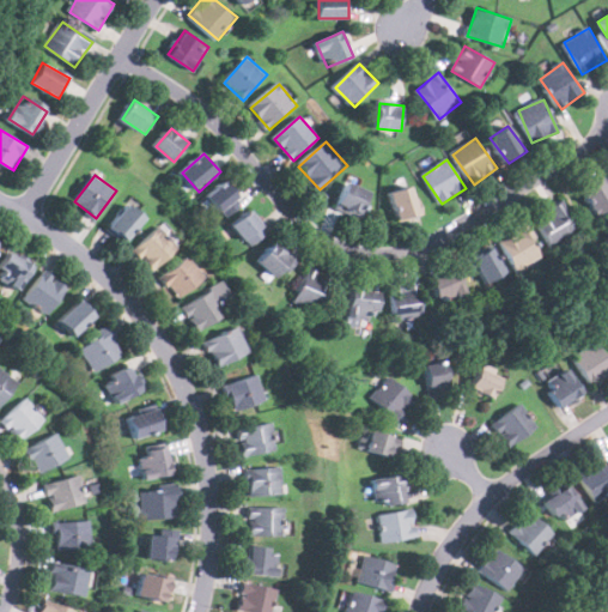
[(583,189),(596,216),(607,210),(607,186),(603,179),(583,189)]
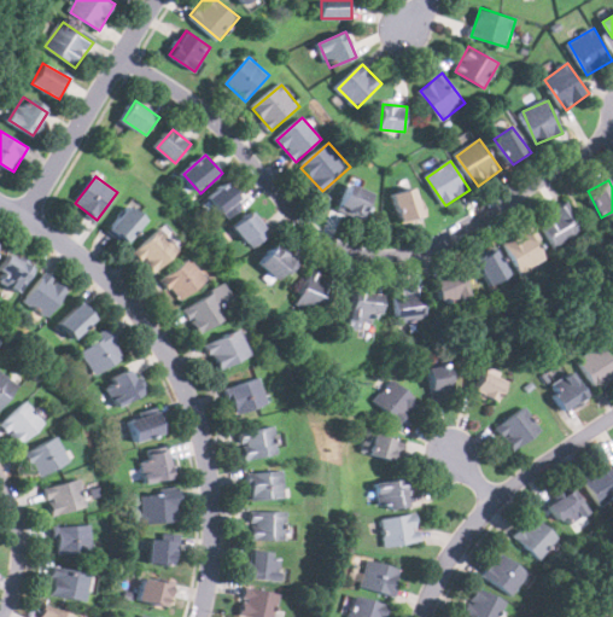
[(233,220),(249,205),(228,184),(212,199),(233,220)]
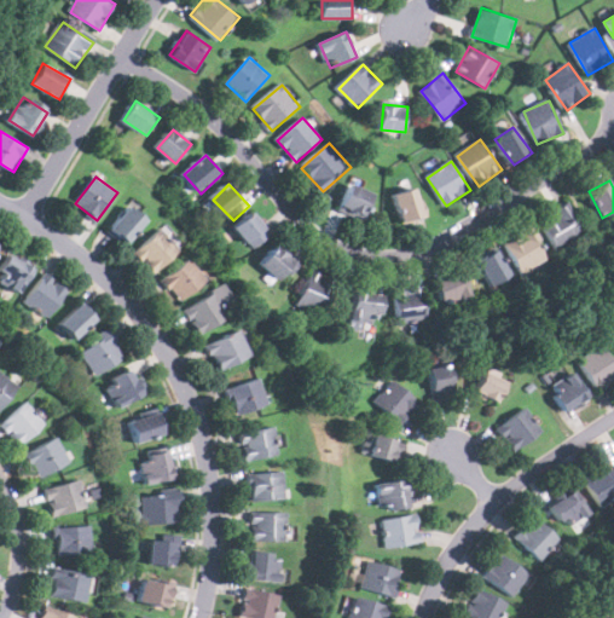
[(364,221),(376,195),(353,184),(341,212),(364,221)]
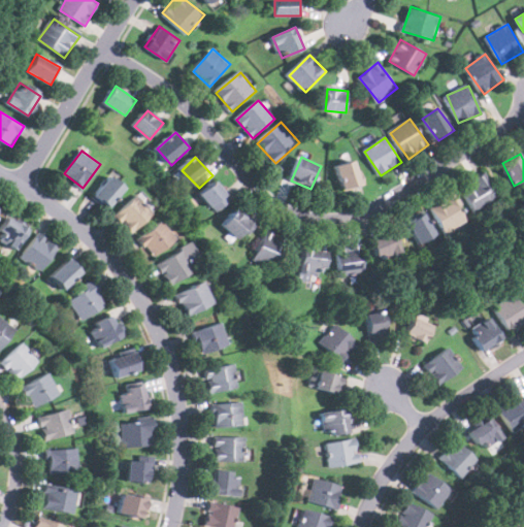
[(337,165),(345,191),(363,186),(356,160),(337,165)]
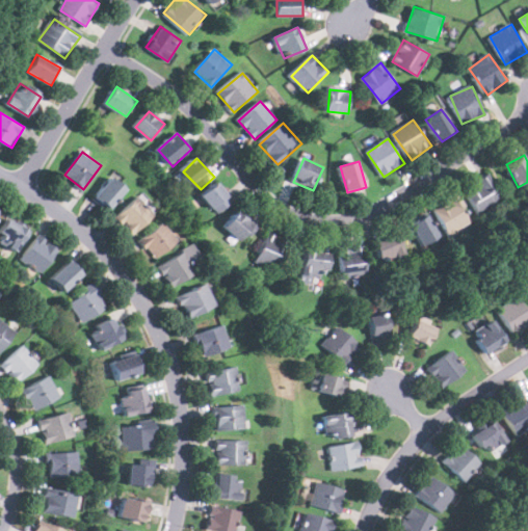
[(109,210),(127,189),(112,177),(95,198),(109,210)]
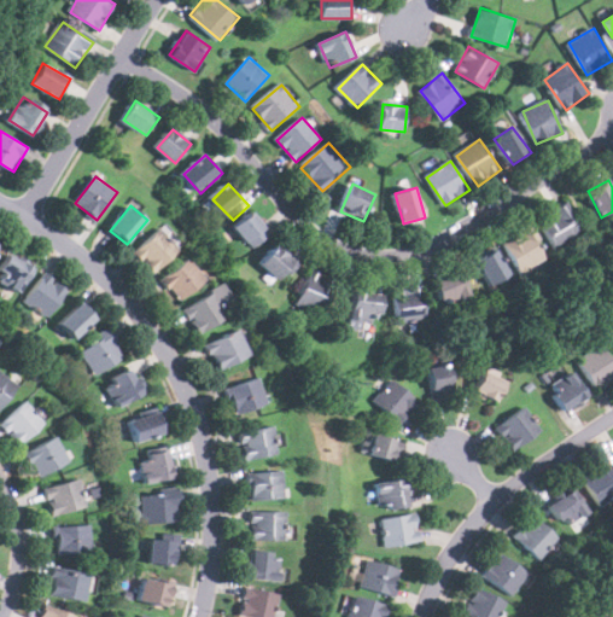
[(541,221),(561,251),(584,237),(565,207),(541,221)]
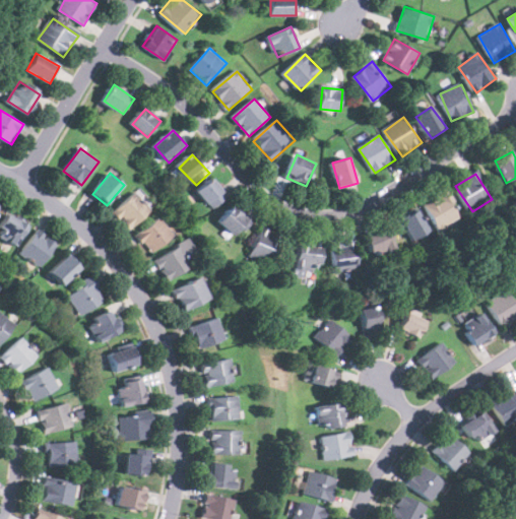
[(214,210),(230,198),(213,179),(199,190),(214,210)]
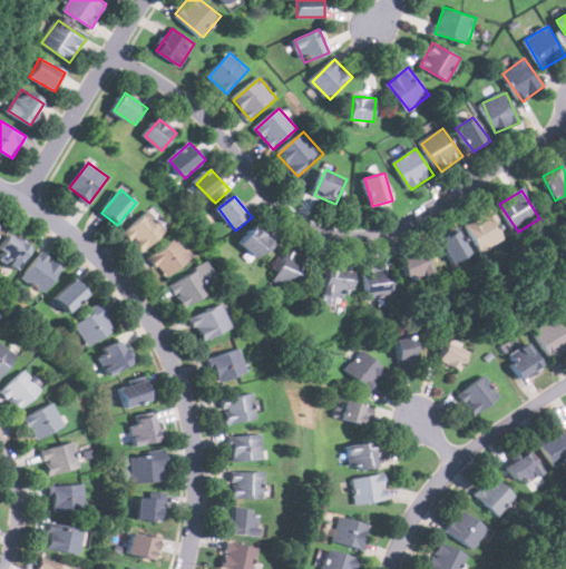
[(466,225),(486,253),(507,237),(488,209),(466,225)]
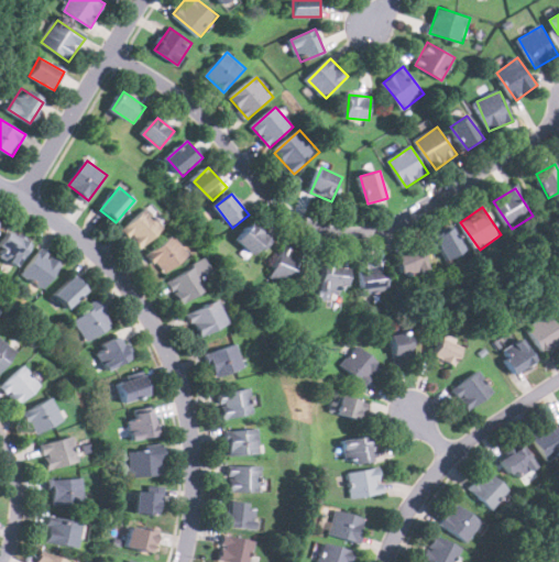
[(164,228),(146,209),(124,231),(143,250),(164,228)]
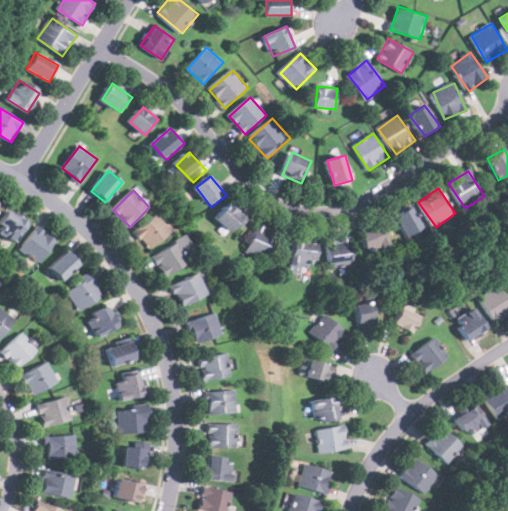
[(234,233),(249,219),(233,203),(218,217),(234,233)]
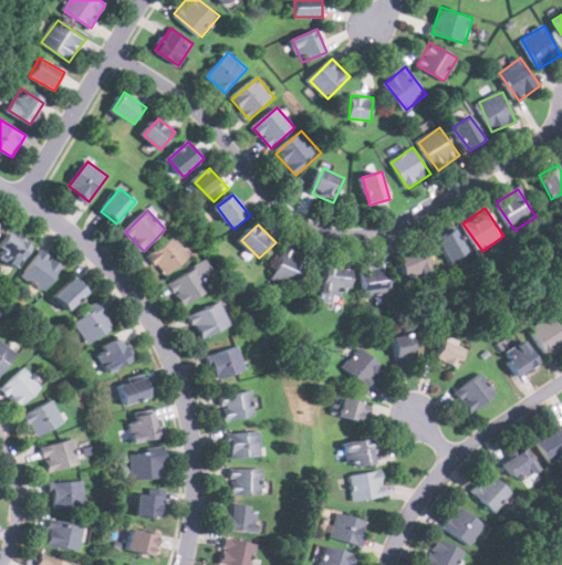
[(449,263),(469,252),(456,228),(436,239),(449,263)]
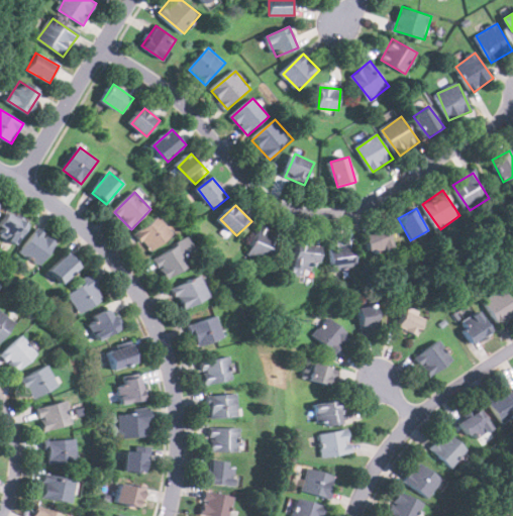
[(0,228),(0,233),(17,244),(29,224),(10,212),(0,228)]
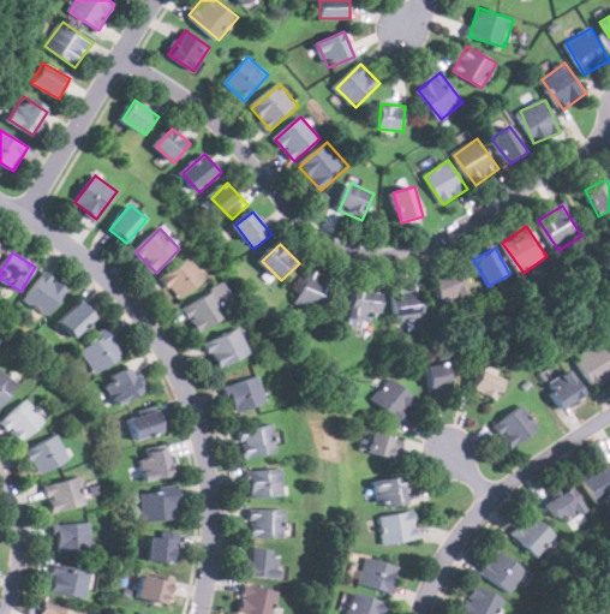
[(207,280),(190,258),(163,279),(179,300),(207,280)]
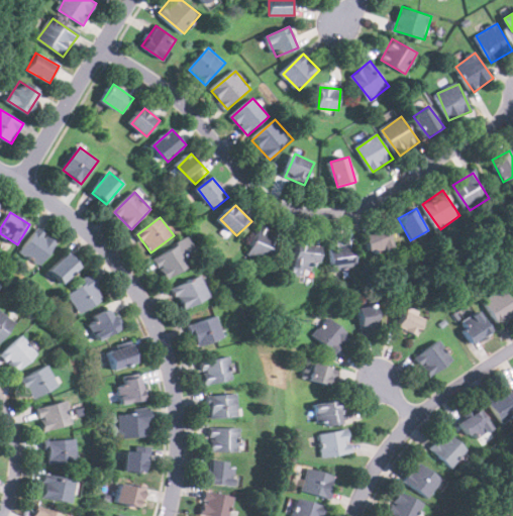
[(249,255),(272,265),(283,236),(262,227),(249,255)]
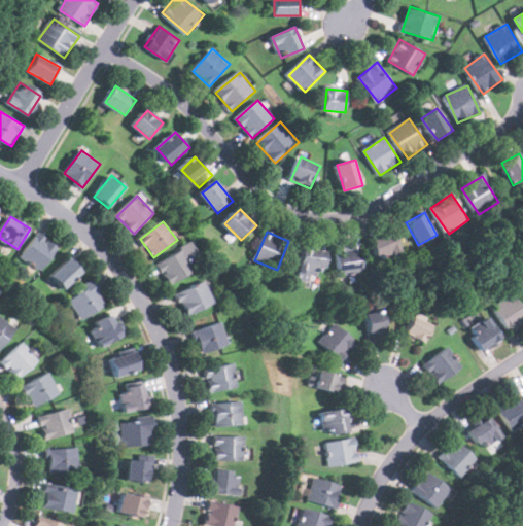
[(373,240),(380,261),(403,253),(395,232),(373,240)]
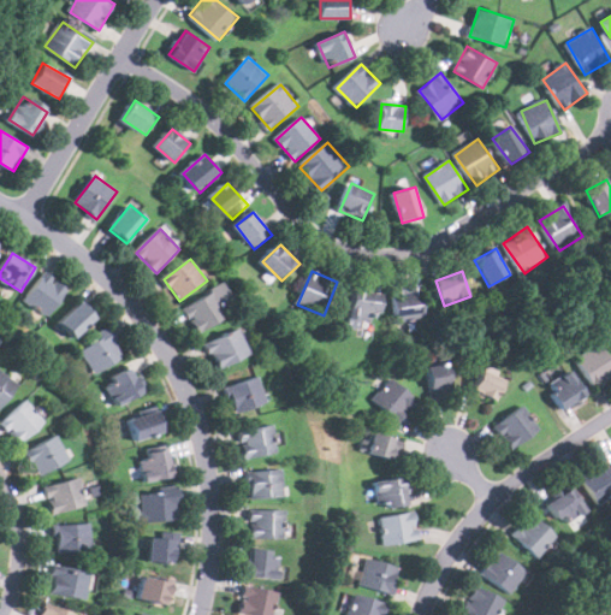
[(70,289),(46,273),(27,301),(51,318),(70,289)]
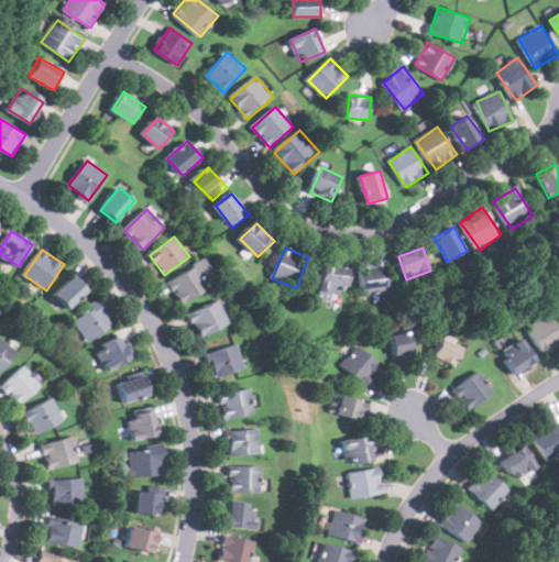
[(168,282),(182,306),(210,289),(207,283),(216,277),(206,261),(168,282)]
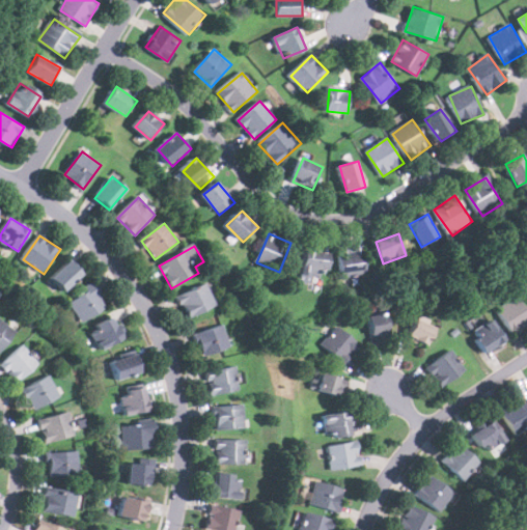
[(340,249),(343,279),(368,277),(365,247),(340,249)]
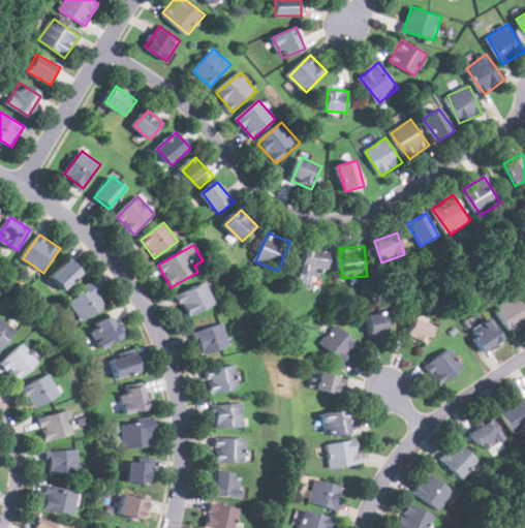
[(330,251),(304,251),(304,274),(330,274),(330,251)]
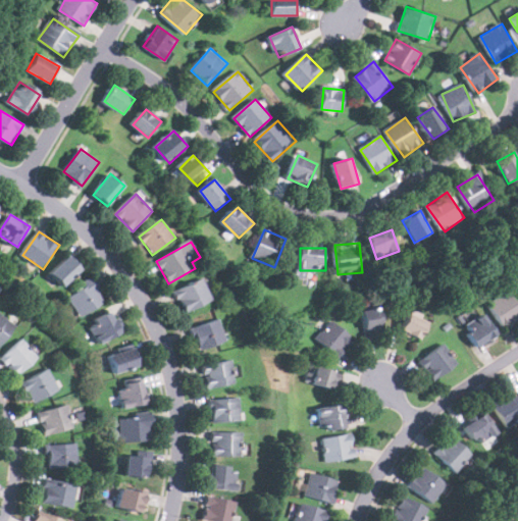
[(64,287),(83,269),(70,256),(52,272),(64,287)]
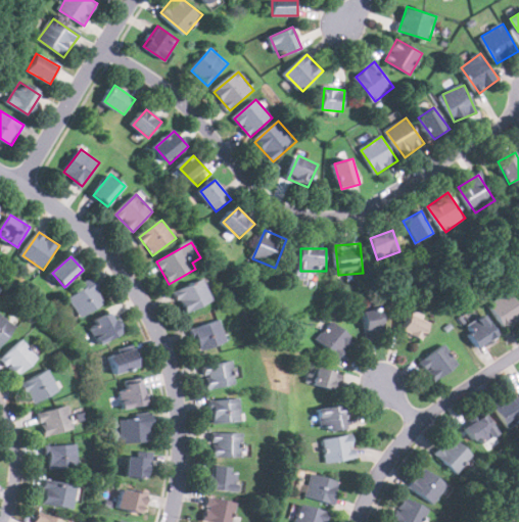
[(188,314),(215,300),(204,279),(177,292),(188,314)]
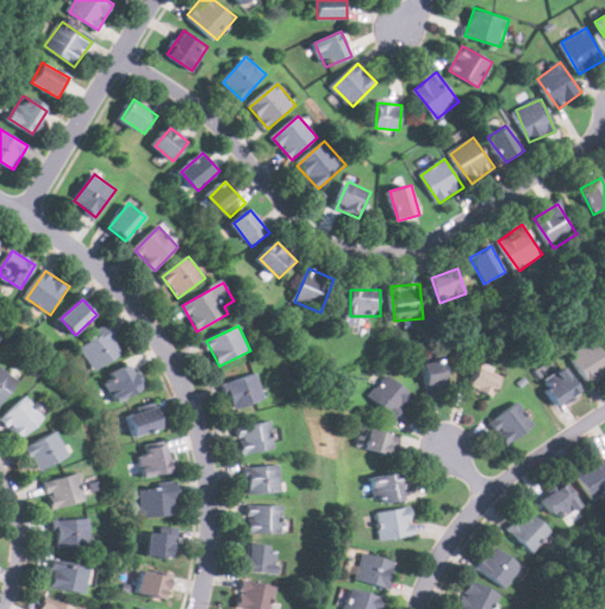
[(126,352),(111,328),(81,347),(97,371),(126,352)]
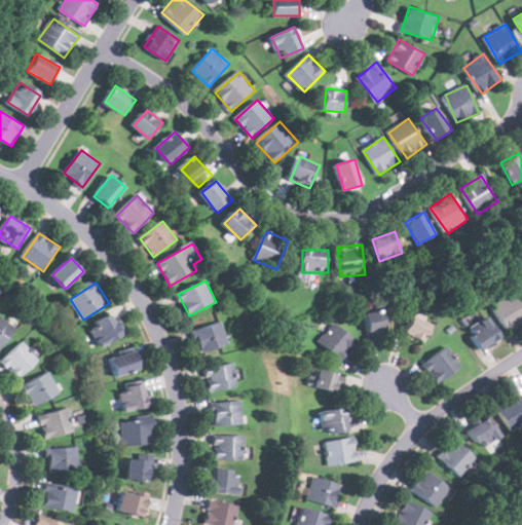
[(494,305),(508,331),(521,324),(521,307),(515,294),(494,305)]
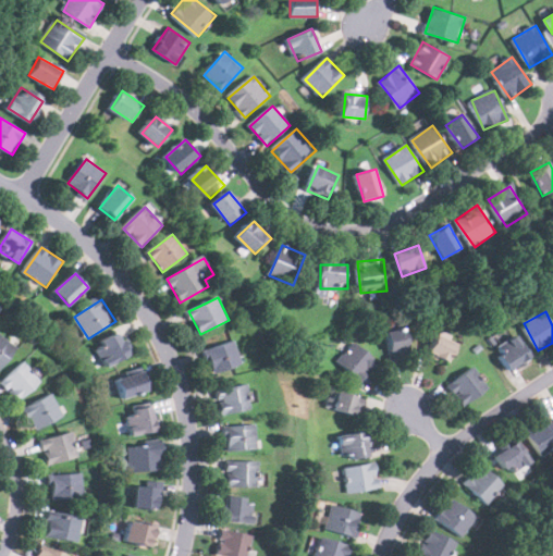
[(412,356),(406,329),(388,332),(393,359),(412,356)]
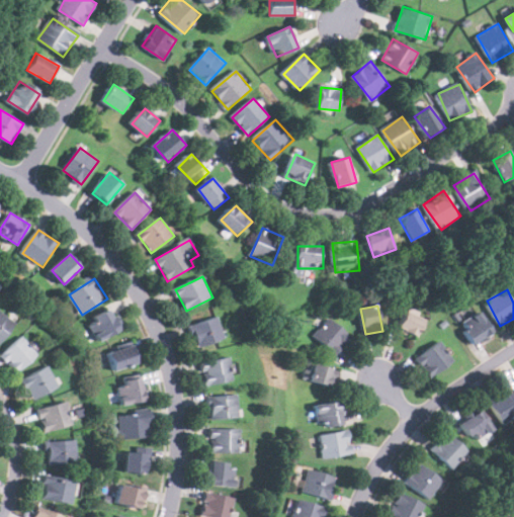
[(0,343),(16,324),(0,310),(0,343)]
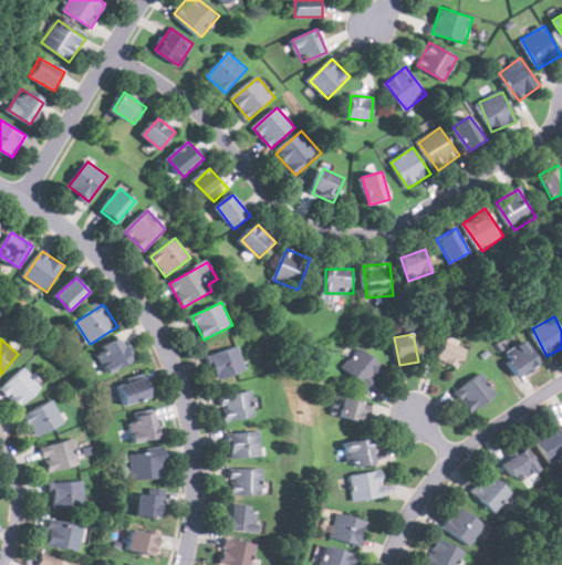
[(134,361),(123,338),(99,349),(110,373),(134,361)]
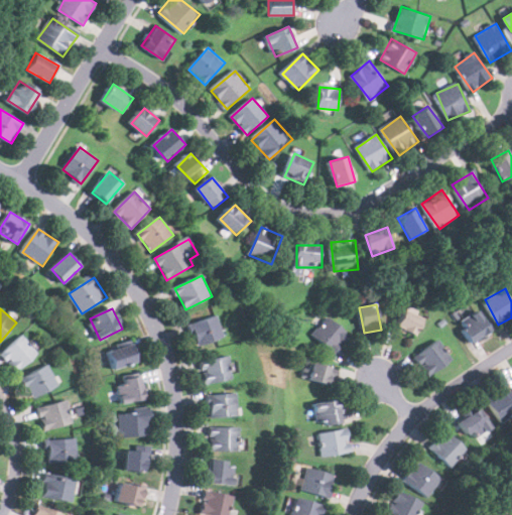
[(423,316),(404,310),(397,332),(416,338),(423,316)]
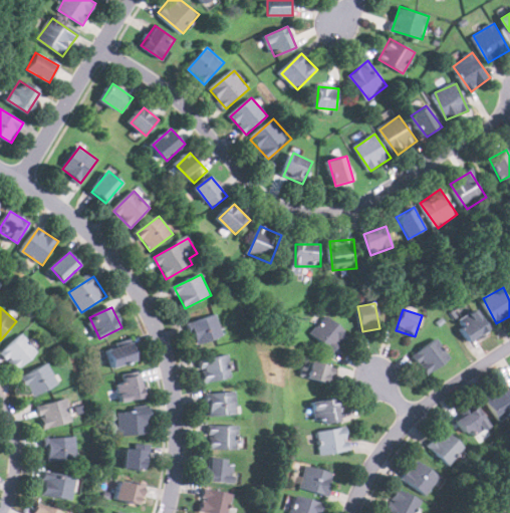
[(472,341),(491,329),(478,310),(459,322),(472,341)]
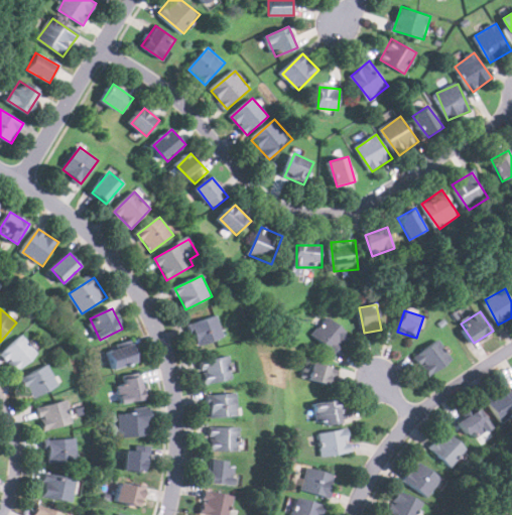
[(226,337),(218,315),(192,326),(200,347),(226,337)]
